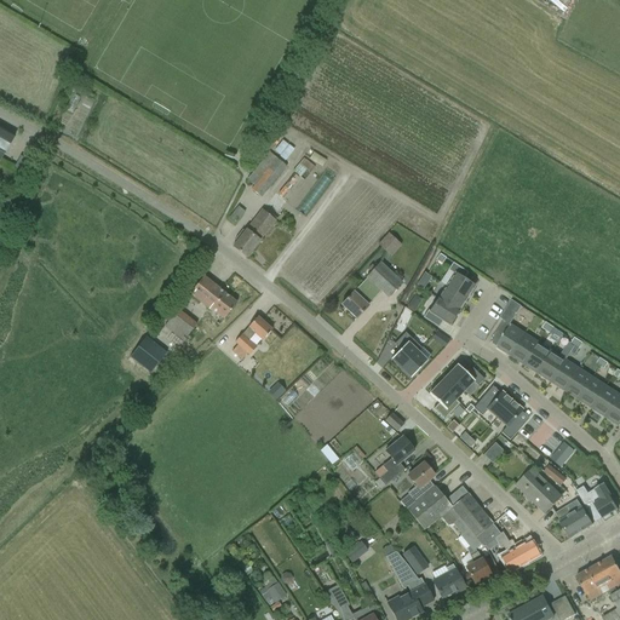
[(0,151),(5,155),(9,147),(15,137),(0,127),(0,151)]
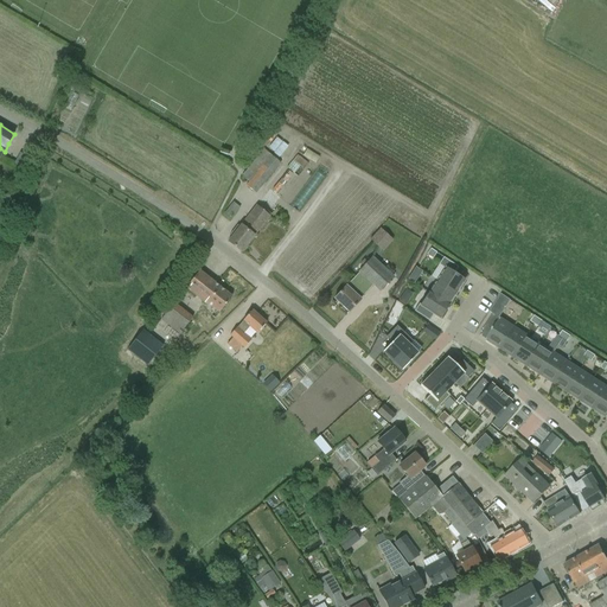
[(255,193),(263,185),(281,164),(263,149),(242,177),(249,183),(246,186),(255,193)]
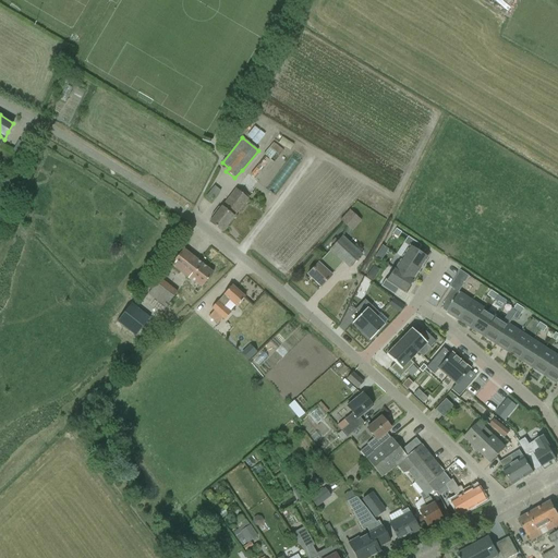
[(283,150),(274,143),(263,155),(274,162),(283,150)]
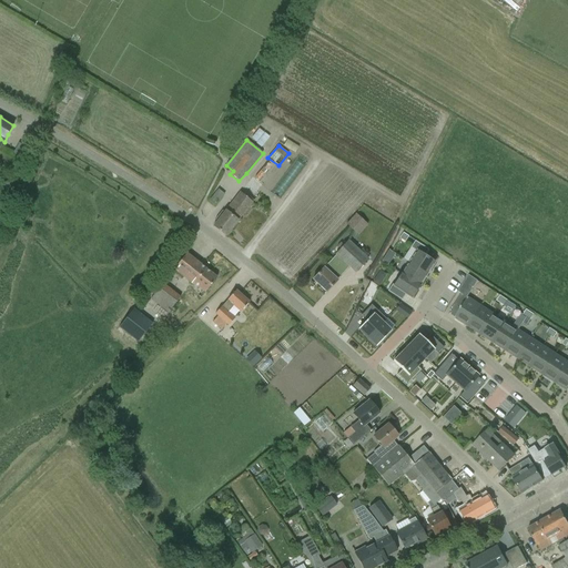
[(267,182),(287,196),(313,162),(302,154),(297,160),(292,156),(280,172),(276,170),(267,182)]
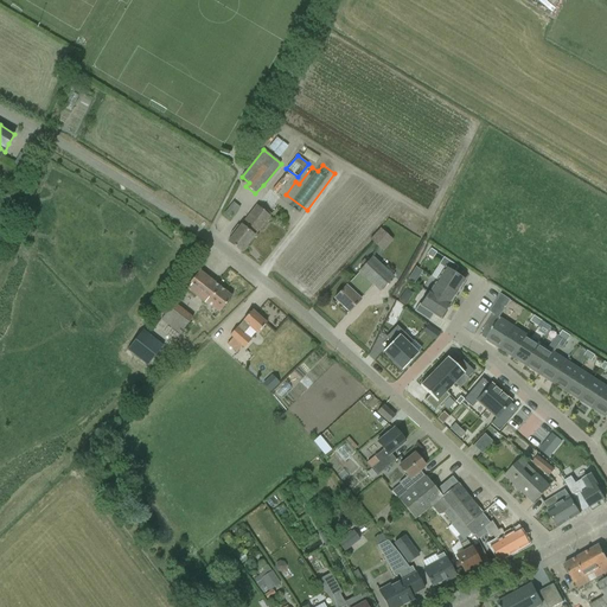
[(286,184),(292,174),(287,170),(272,191),(276,195),(285,183),(286,184)]
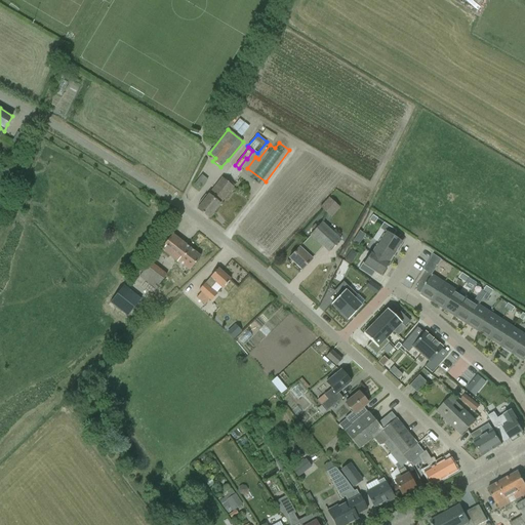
[(3,168),(0,176),(8,178),(10,170),(3,168)]
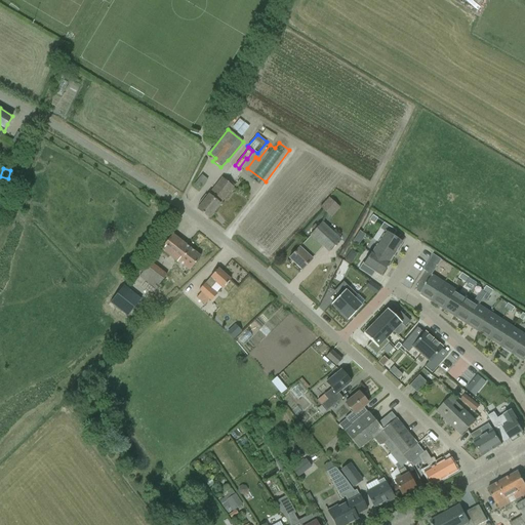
[(201,175),(193,186),(199,191),(207,179),(201,175)]
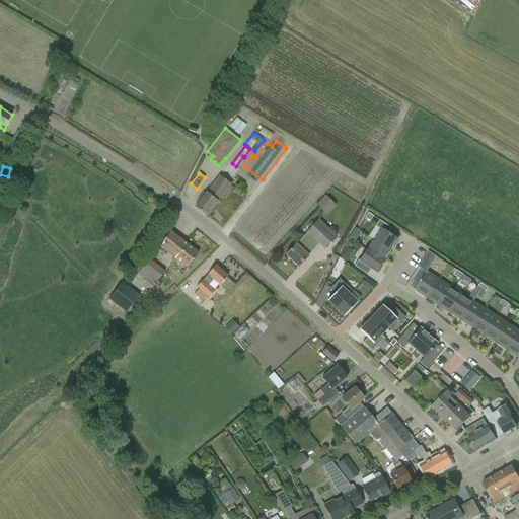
[(206,216),(213,209),(231,186),(219,175),(205,195),(203,193),(197,201),(199,203),(195,207),(206,216)]
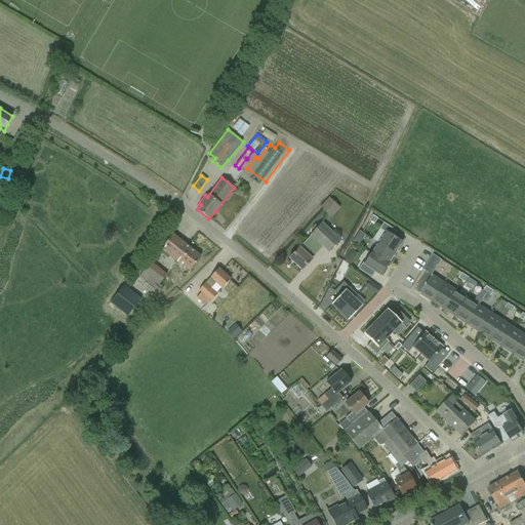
[(339,208),(329,198),(320,207),(330,217),(339,208)]
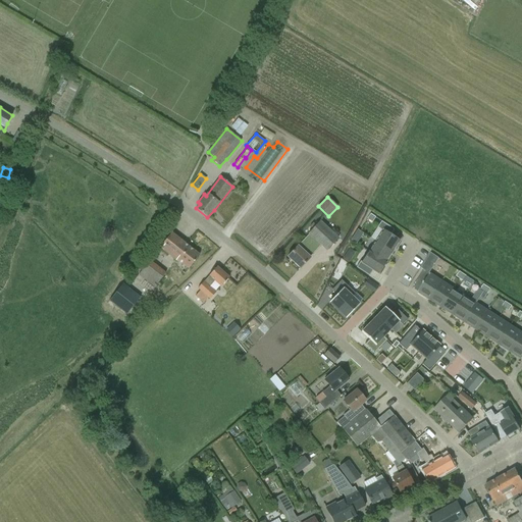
[(326,251),(333,244),(338,239),(320,221),(298,247),(294,250),(288,257),(300,269),(310,258),(304,253),(315,241),(326,251)]
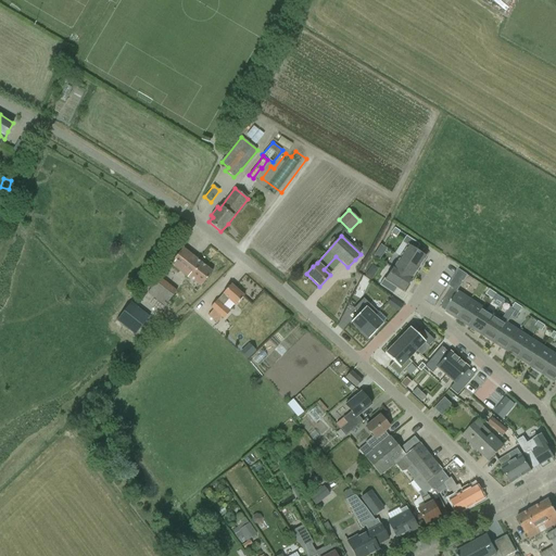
[(418,268),(426,256),(416,250),(419,244),(406,236),(402,242),(407,247),(401,257),(418,268)]
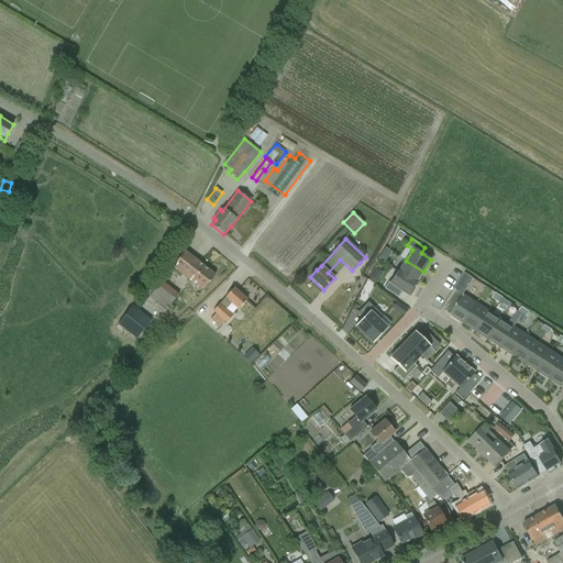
[(395,260),(397,251),(392,250),(388,258),(395,260)]
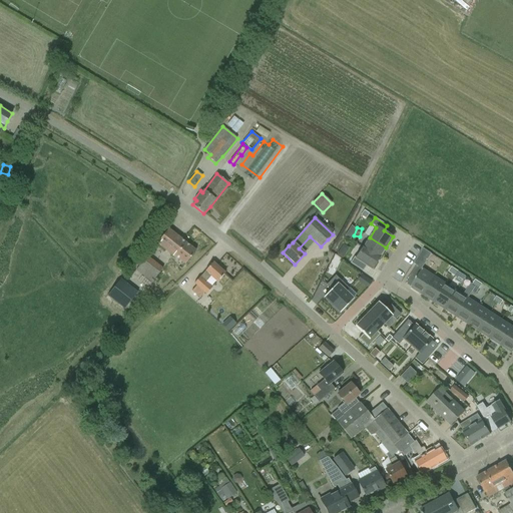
[(175,257),(185,265),(195,250),(168,229),(157,243),(174,258),(175,257)]
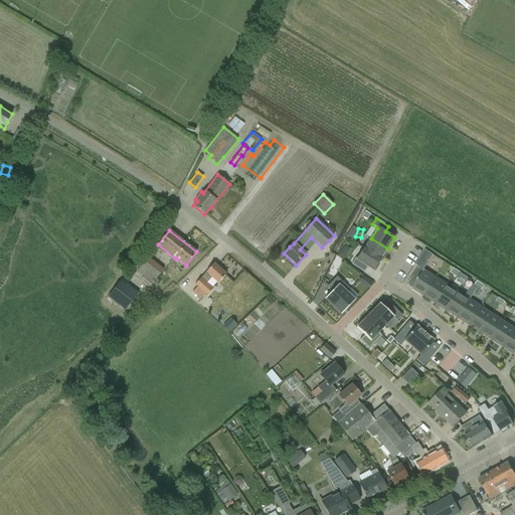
[(349,232),(346,237),(351,240),(354,235),(349,232)]
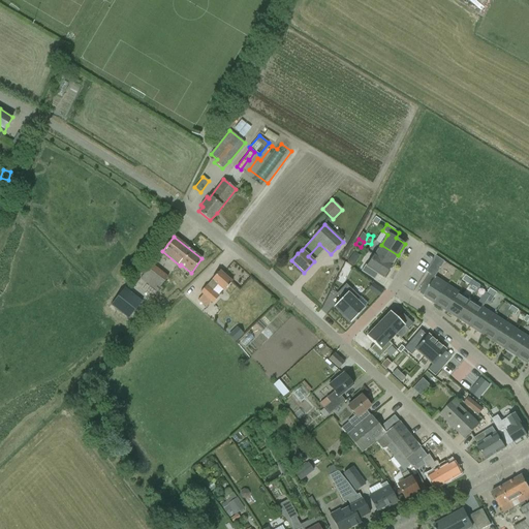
[(392,266),(398,255),(381,245),(374,255),(392,266)]
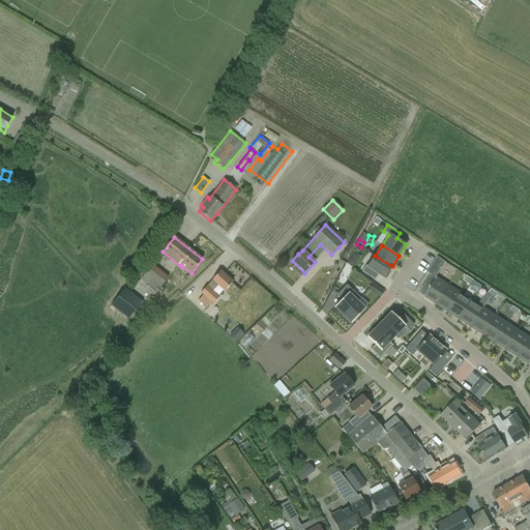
[(355,259),(359,264),(366,259),(362,254),(355,259)]
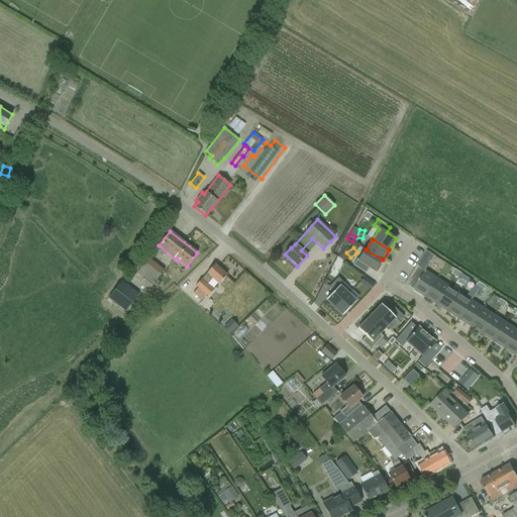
[(375,272),(383,260),(366,249),(365,248),(357,261),(356,260),(352,265),(366,273),(369,268),(375,272)]
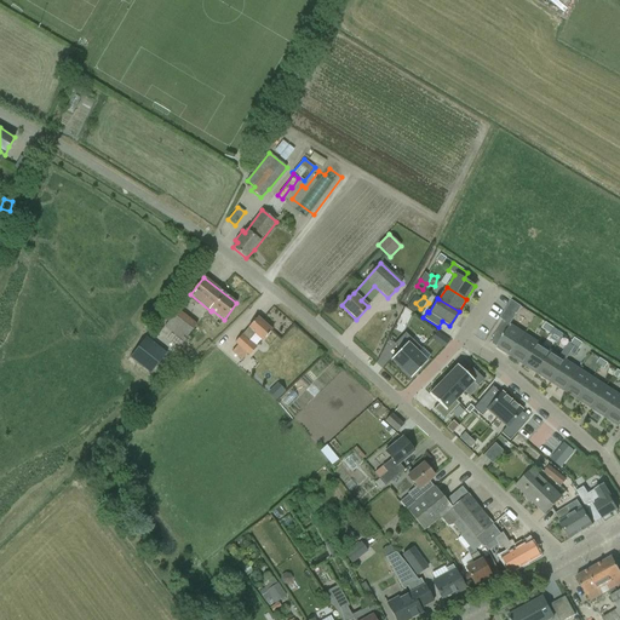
[(411,302),(407,308),(413,313),(417,305),(411,302)]
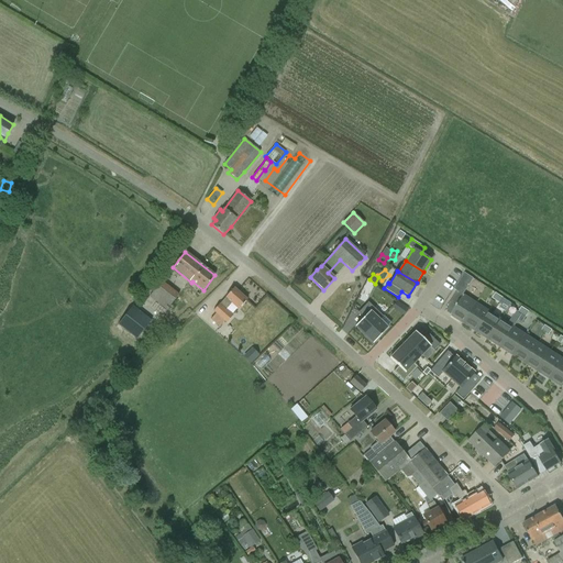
[(463,295),(473,278),(465,274),(454,289),(457,291),(450,302),(456,307),(451,316),(452,316),(464,323),(476,304),(464,296),(464,295),(463,296),(463,295)]
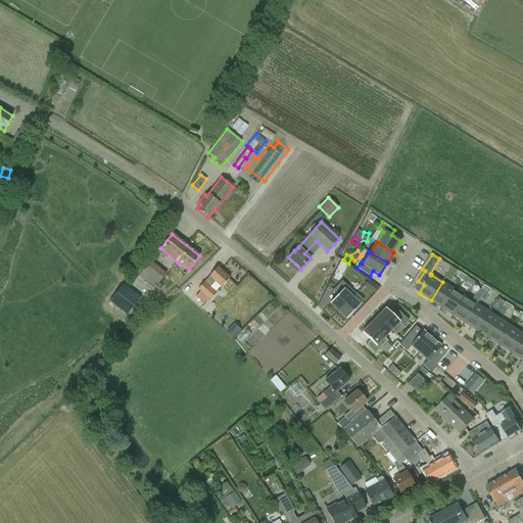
[(155,288),(165,274),(150,262),(139,276),(155,288)]
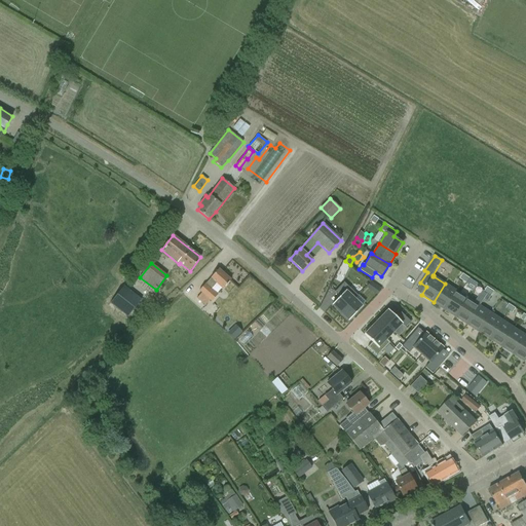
[(218,269),(212,277),(199,291),(201,293),(196,299),(204,306),(210,300),(212,302),(217,295),(211,290),(217,284),(223,289),(224,288),(230,280),(218,269)]
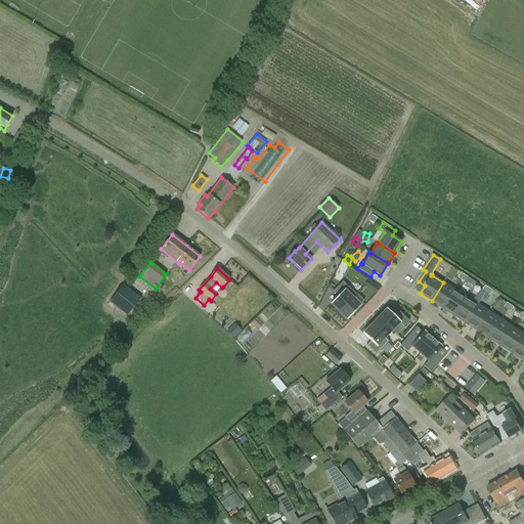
[(338,296),(331,304),(339,312),(352,298),(353,299),(356,295),(343,281),(333,292),(338,296)]
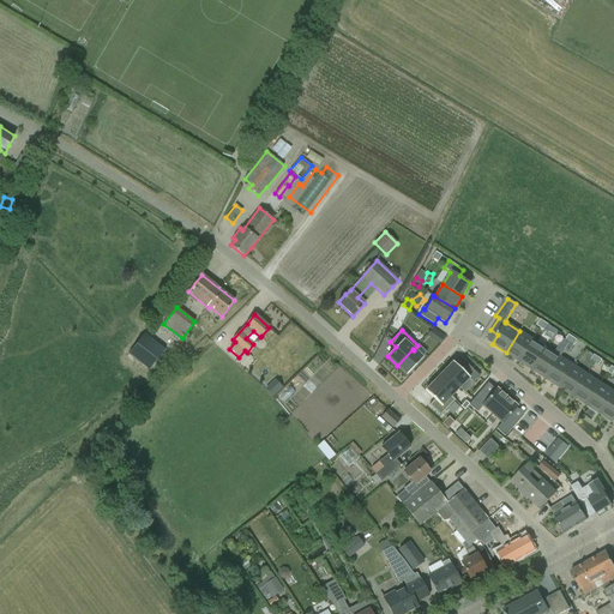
[(519,361),(533,341),(519,331),(506,353),(519,361)]
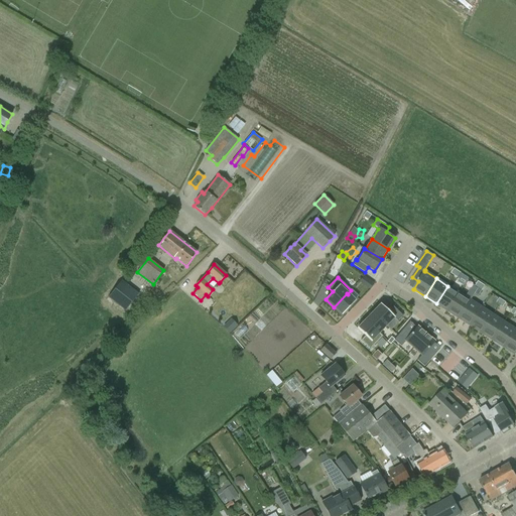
[(123,279),(111,295),(127,308),(140,292),(134,287),(133,289),(128,285),(129,283),(123,279)]
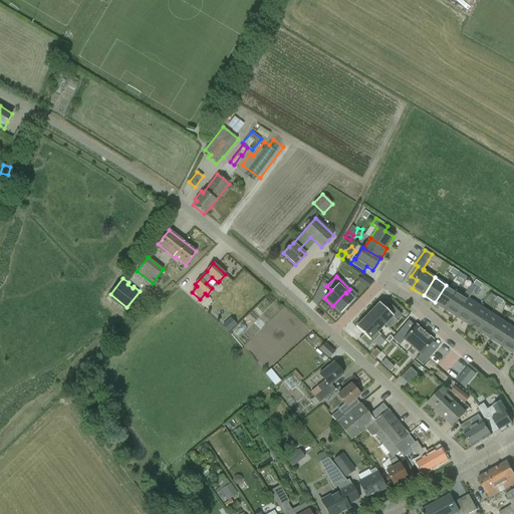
[(480,290),(483,285),(480,282),(476,287),(474,292),(473,293),(476,295),(480,290)]
